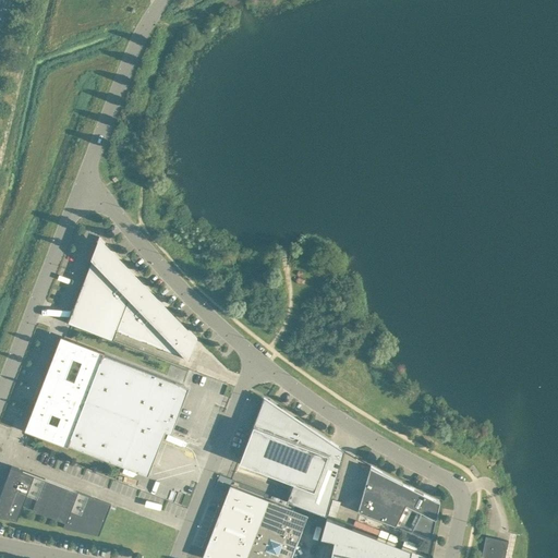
[(117,330),(187,358),(189,360),(197,339),(197,338),(155,294),(99,237),(92,257),(93,258),(92,261),(73,307),(72,307),(72,308),(76,310),(72,322),(67,320),(67,322),(113,339),(117,330)]
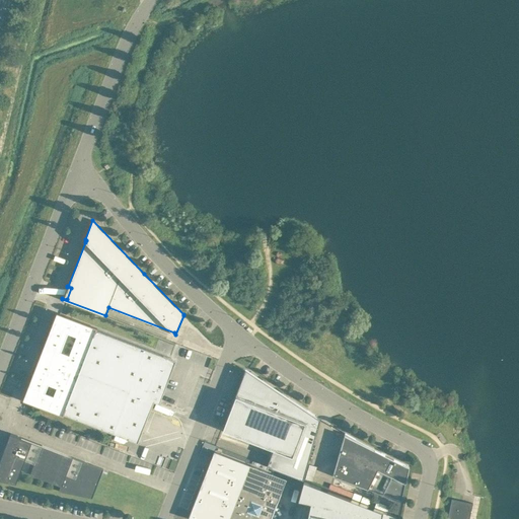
[(159,402),(169,377),(176,360),(96,329),(97,327),(57,312),(39,359),(40,360),(34,373),(33,372),(23,399),(64,415),(64,414),(138,442),(154,400),(159,402)]
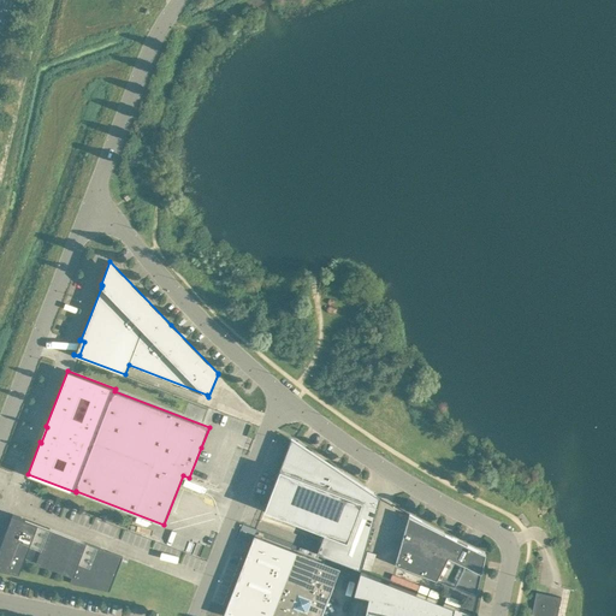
[(290,444),(265,509),(325,532),(318,552),(360,569),(380,497),(365,486),(342,472),(297,442),(295,445),(290,444)]
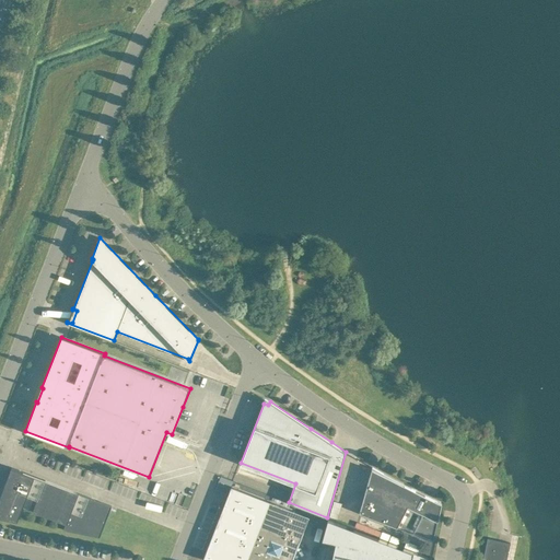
[(0,515),(18,520),(24,506),(66,523),(63,529),(100,537),(112,505),(20,470),(11,467),(0,497),(0,515)]
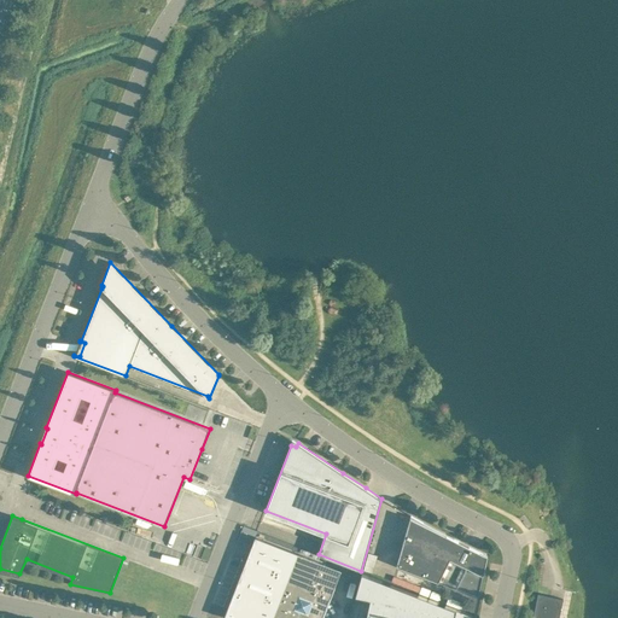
[(478,598),(488,555),(477,551),(467,546),(458,541),(448,536),(439,531),(430,526),(410,516),(397,565),(438,582),(450,559),(465,566),(456,588),(478,598)]
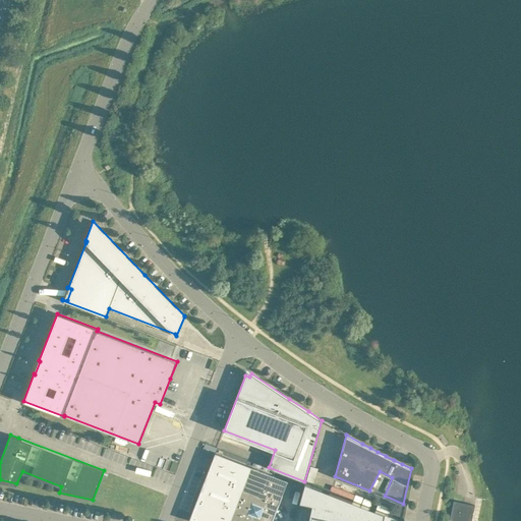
[(230,520),(251,466),(215,453),(199,494),(197,498),(194,507),(193,509),(193,510),(190,519),(189,518),(188,520),(189,520),(191,520),(192,520),(220,520),(221,519),(227,520),(230,520)]
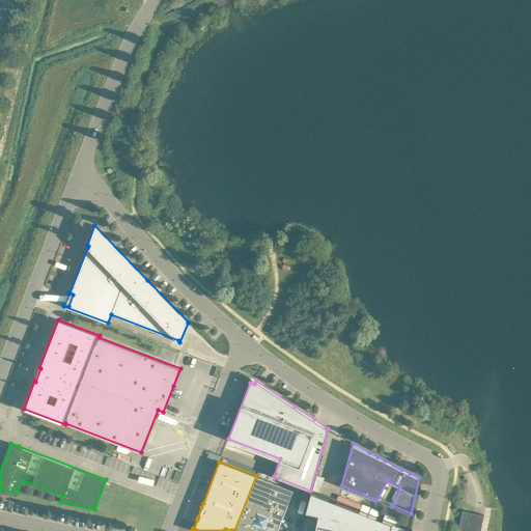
[(292,490),(256,475),(234,530),(236,528),(245,530),(277,530),(279,527),(278,527),(282,518),(287,504),(292,490)]
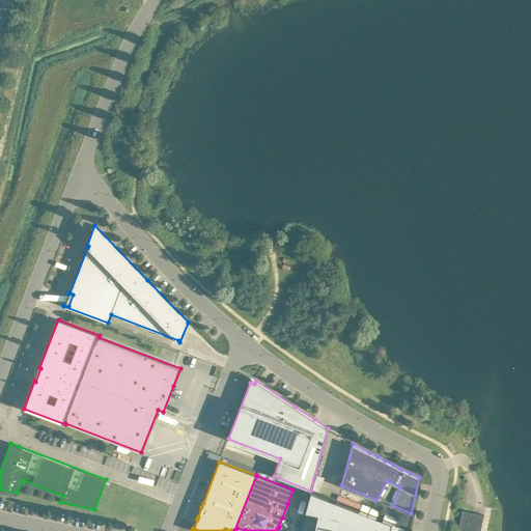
[(275,478),(273,481),(287,486),(288,483),(275,478)]
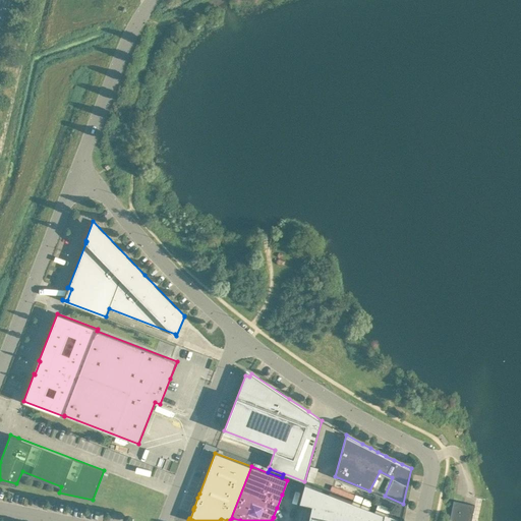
[(399,520),(400,518),(305,481),(299,502),(311,504),(307,520),(399,520)]
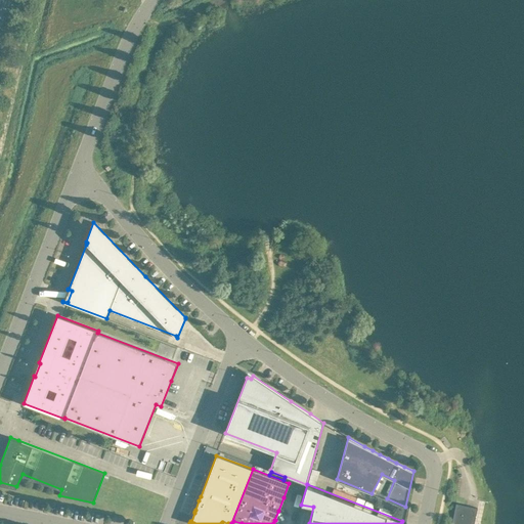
[(363,506),(365,499),(357,496),(355,503),(363,506)]
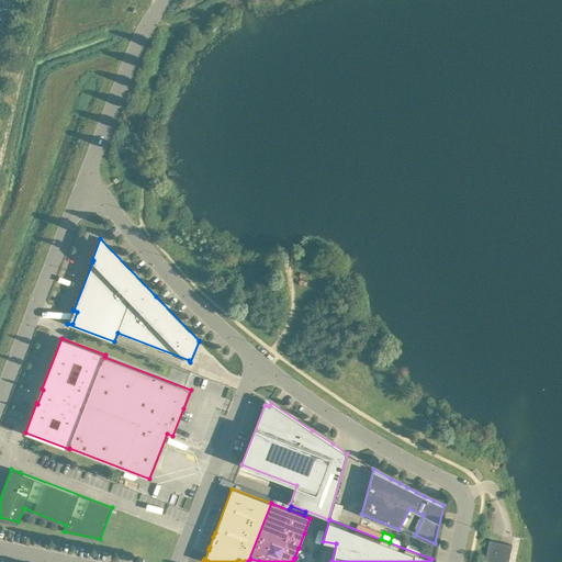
[(398,546),(401,540),(393,537),(390,542),(398,546)]
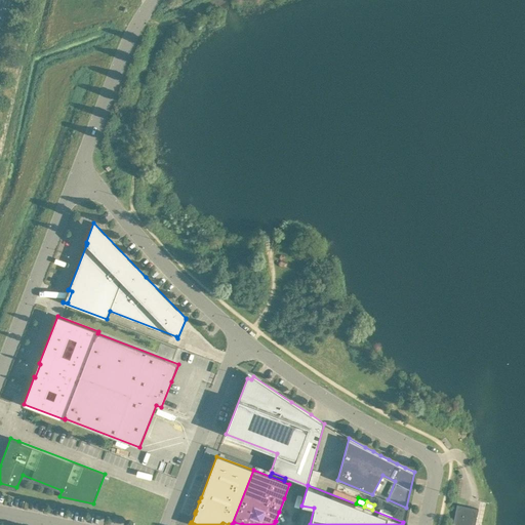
[(475,524),(479,509),(457,505),(452,524),(475,524)]
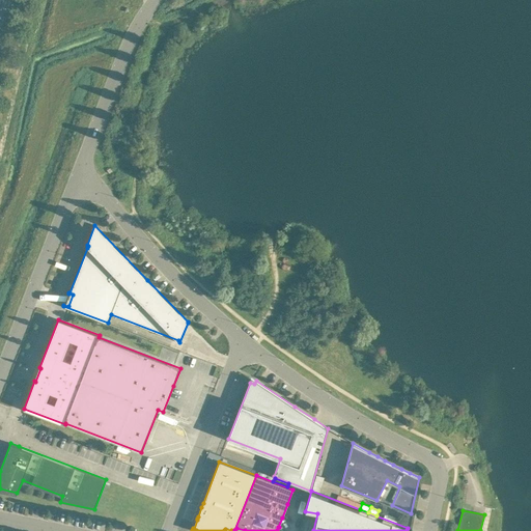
[(395,523),(397,516),(386,512),(383,519),(395,523)]
